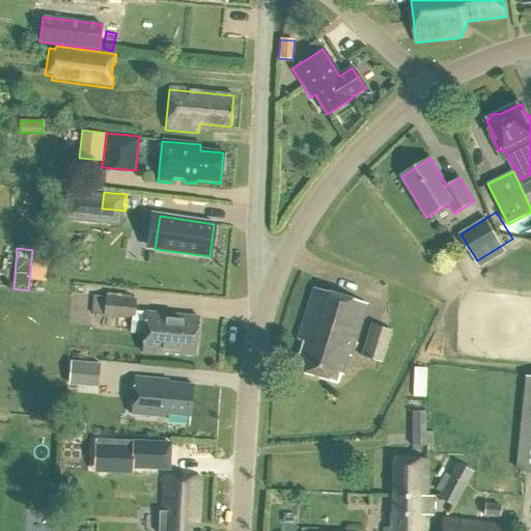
[(366,305),(314,288),(298,340),(303,342),(294,370),(334,383),(337,375),(341,376),(347,358),(350,358),(366,305)]
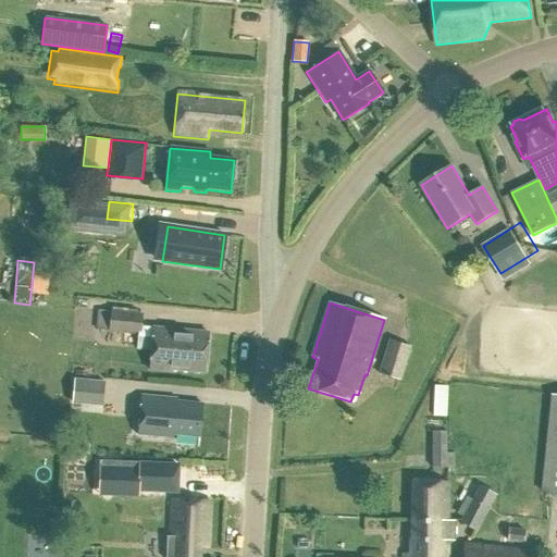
[(95,330),(110,332),(111,311),(97,310),(95,330)]
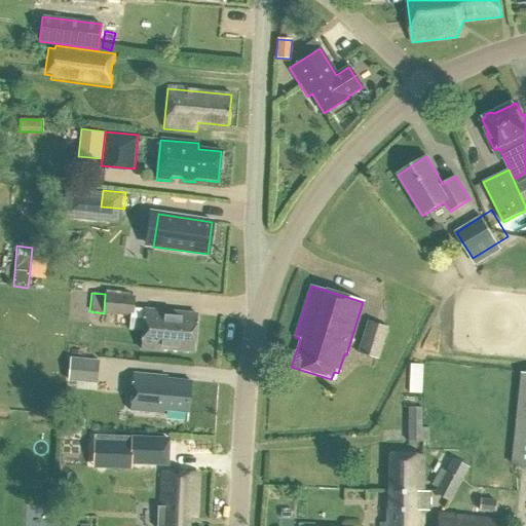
[(129,315),(134,315),(135,308),(136,297),(129,296),(105,294),(104,313),(129,315)]
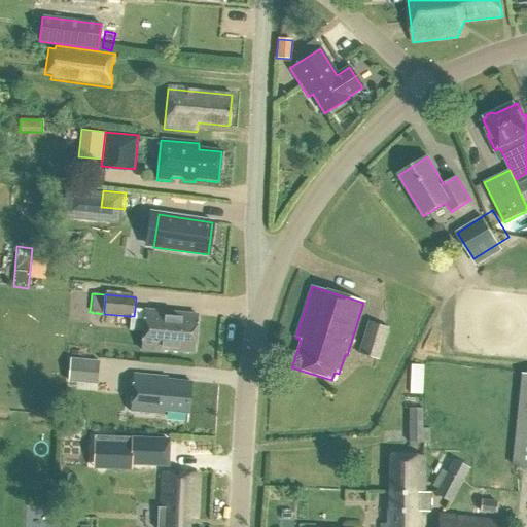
[(130,316),(129,330),(142,332),(141,350),(164,352),(164,350),(194,353),(197,315),(144,310),(135,309),(134,316),(130,316)]
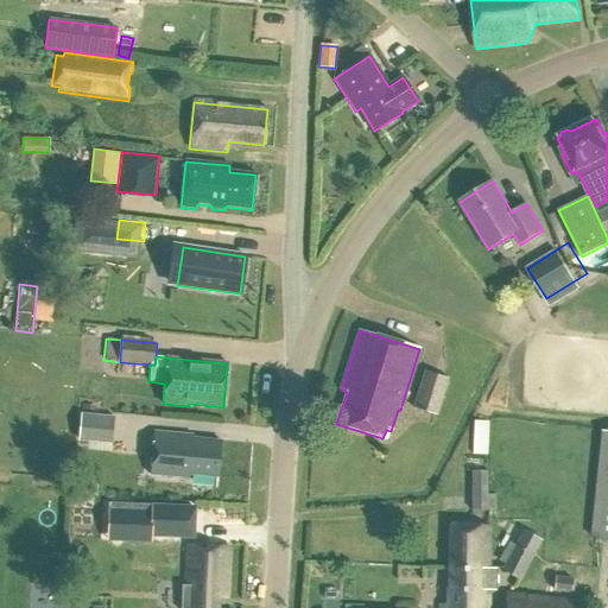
[(424,371),(412,407),(437,415),(448,378),(424,371)]
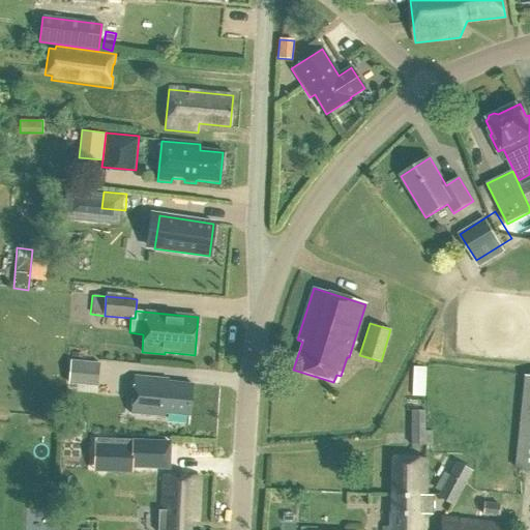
[(70,361),(69,384),(97,386),(99,363),(70,361)]
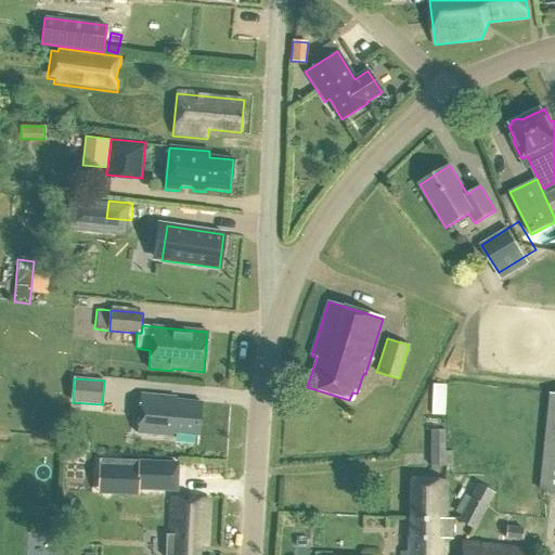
[(430,391),(430,424),(446,424),(446,391),(430,391)]
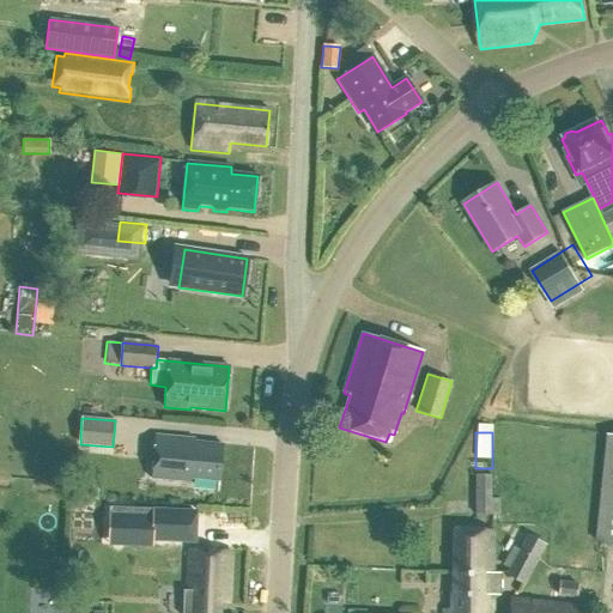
[(612,434),(608,434),(596,542),(612,544),(612,434)]
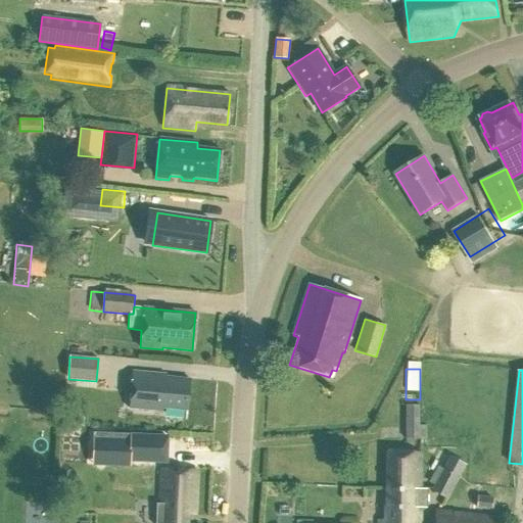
[(165,375),(132,372),(129,410),(162,413),(162,408),(186,410),(189,380),(165,378),(165,375)]
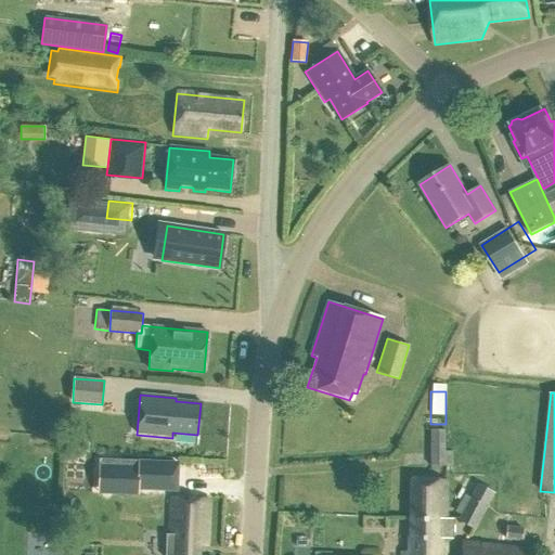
[(429,430),(430,466),(452,466),(452,451),(444,451),(443,430),(429,430)]
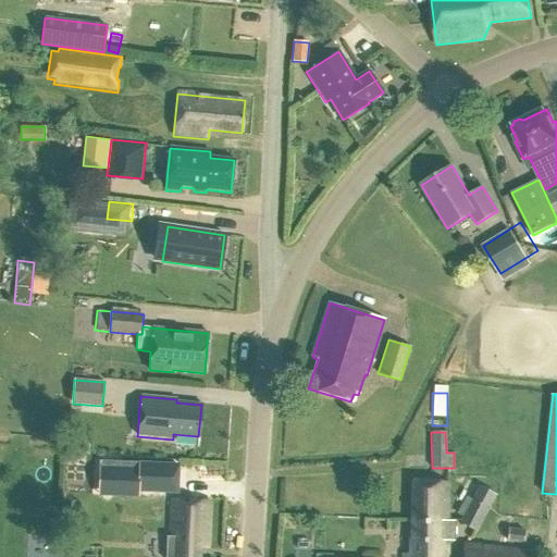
[(138,493),(178,494),(180,463),(138,462),(137,493),(138,493)]
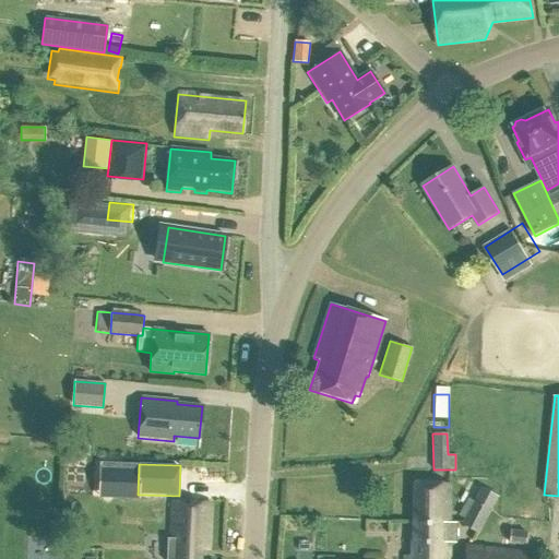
[(414,483),(413,522),(448,523),(449,484),(414,483)]
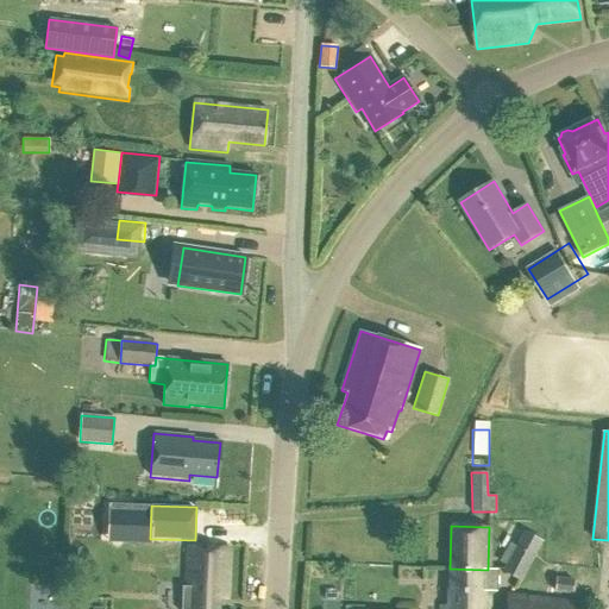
[(533,554),(518,546),(504,571),(520,579),(533,554)]
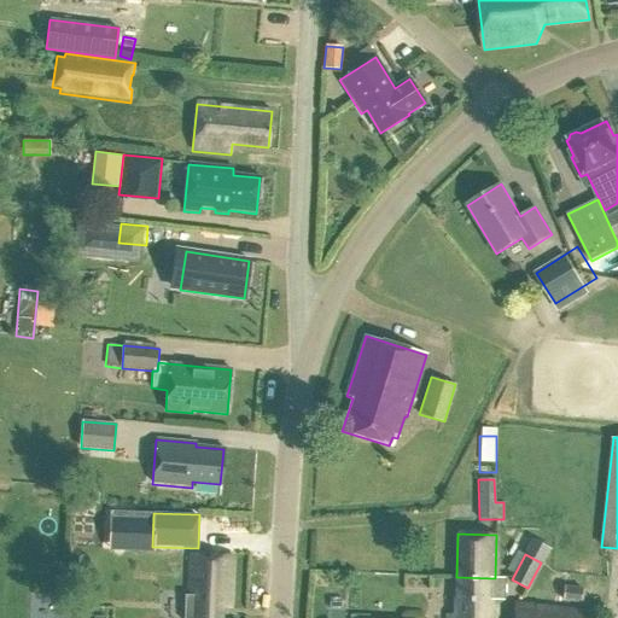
[(232,557),(191,555),(187,617),(220,617),(220,610),(229,610),(232,557)]
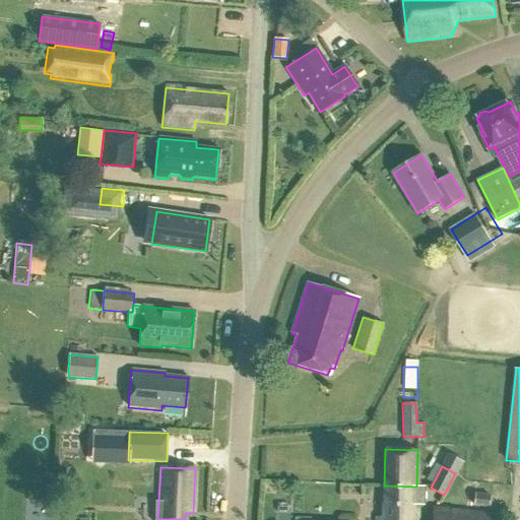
[(424,486),(416,486),(384,485),(384,503),(382,503),(382,518),(376,518),(376,519),(416,519),(417,510),(414,510),(414,505),(423,506),(424,486)]
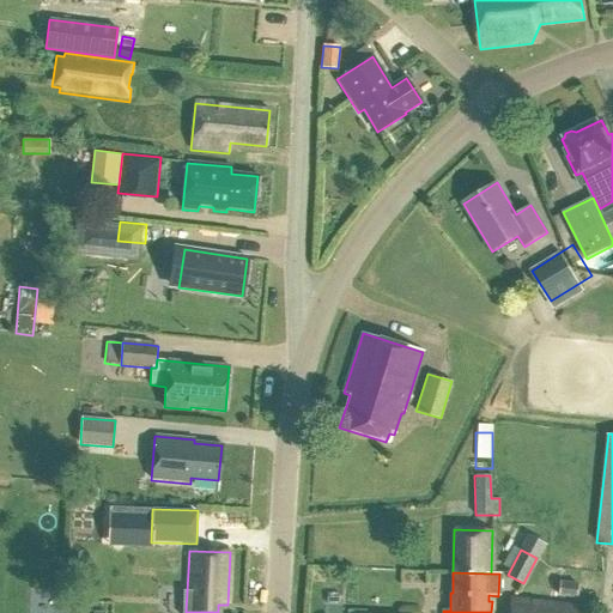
[(578,583),(559,582),(557,596),(576,599),(578,583)]
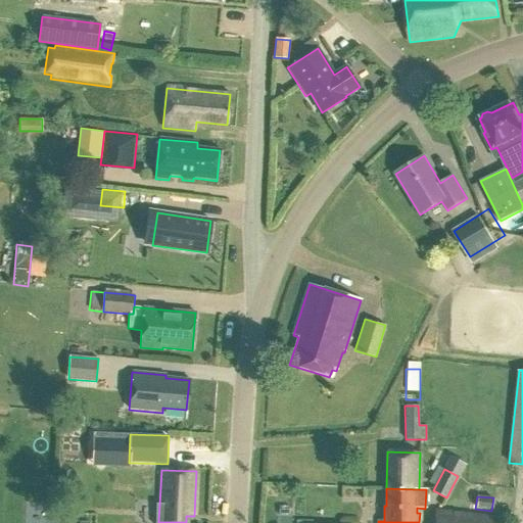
[(490,522),(491,518),(434,513),(433,522),(490,522)]
